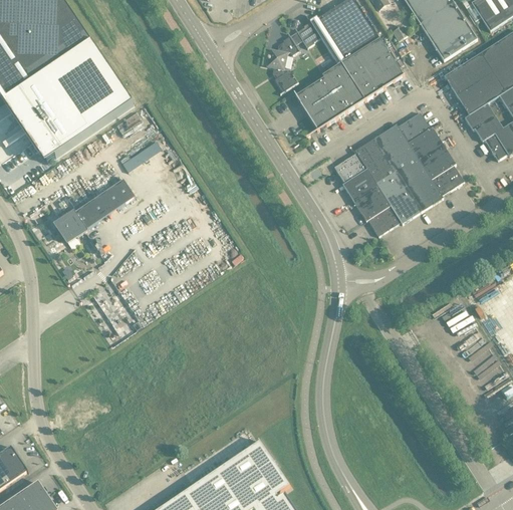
[(0,88),(7,98),(91,41),(63,0),(0,0),(0,88)]
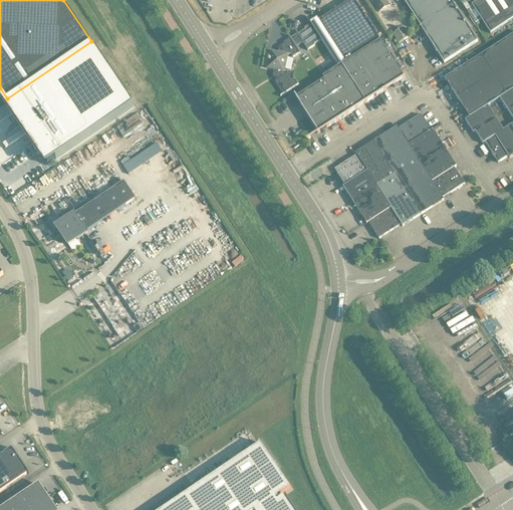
[(340,61),(378,36),(355,0),(342,0),(317,16),(315,15),(309,19),(311,23),(304,27),(303,25),(296,30),(306,45),(313,41),(312,40),(319,35),(320,37),(306,47),(305,44),(304,45),(303,44),(299,46),(300,47),(299,48),(301,50),(299,51),(302,56),(323,42),(336,63),(340,61)]
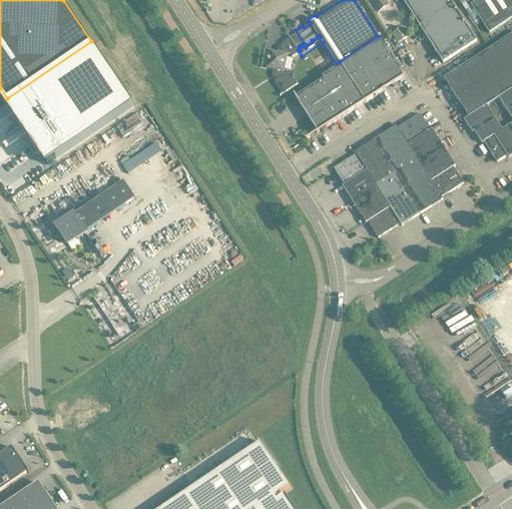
[(373,0),(377,8),(387,1),(386,0),(373,0)]
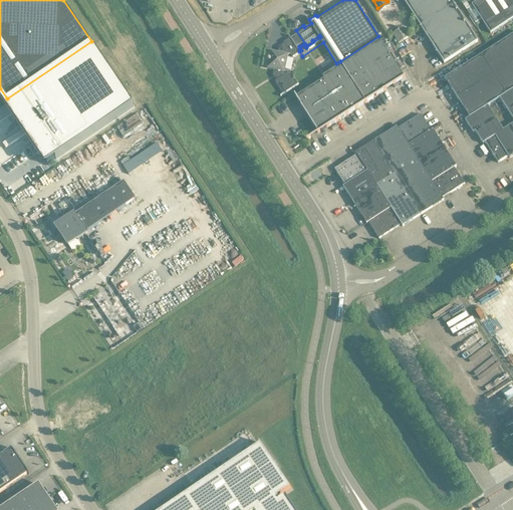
[(405,0),(419,22),(443,58),(477,37),(453,1),(452,0),(405,0)]
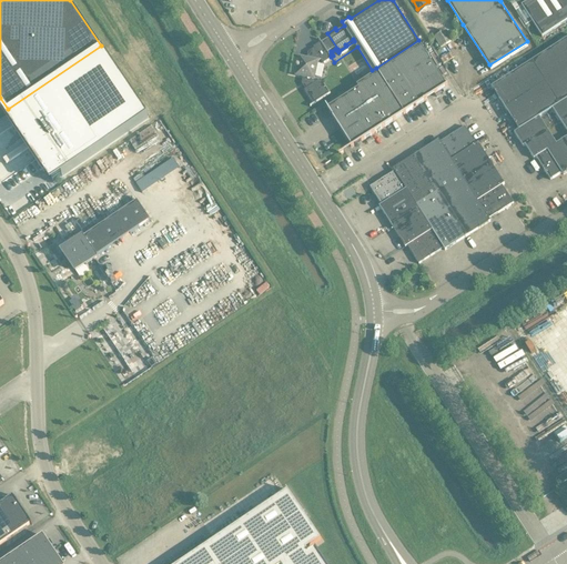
[(522,0),(520,1),(540,32),(566,14),(566,0),(522,0)]
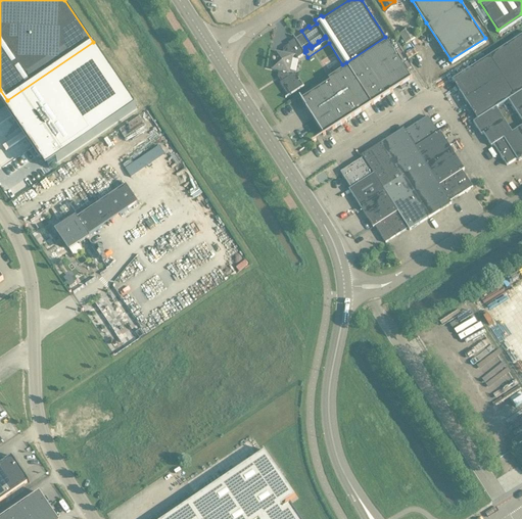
[(410,22),(397,30),(404,40),(415,33),(410,22)]
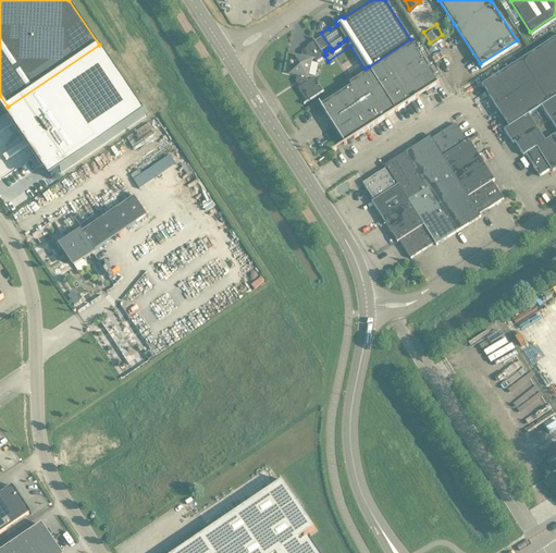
[(555,91),(555,32),(480,81),(507,123),(528,110),(541,102),(540,101),(555,91)]
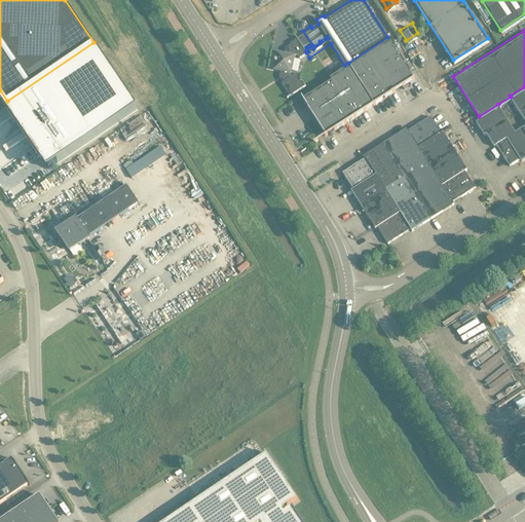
[(273,58),(272,66),(280,67),(279,72),(279,74),(283,77),(280,79),(289,92),(304,82),(295,69),(292,72),(290,69),(293,52),(296,50),(298,54),(305,49),(296,35),(289,39),(291,41),(287,44),(286,45),(284,49),(275,48),(274,56),(273,56),(273,58)]
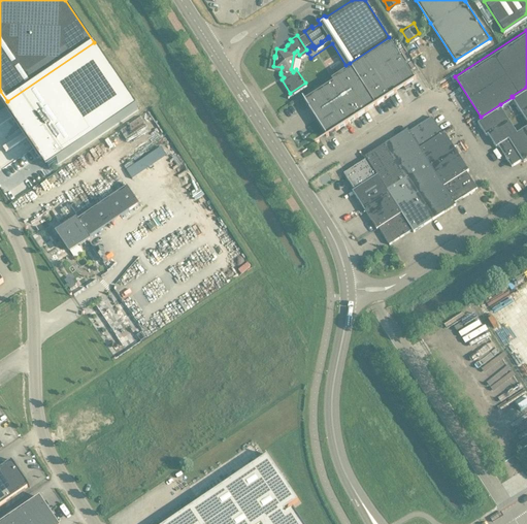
[(389,37),(350,63),(374,101),(415,75),(414,75),(389,37)]
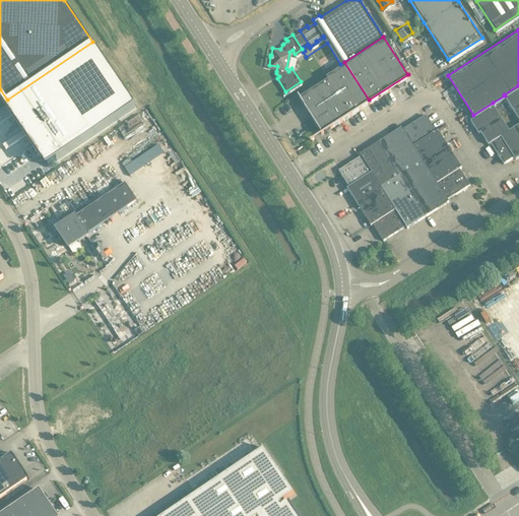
[(92,42),(7,100),(3,102),(28,139),(39,154),(41,153),(47,163),(134,104),(92,42)]
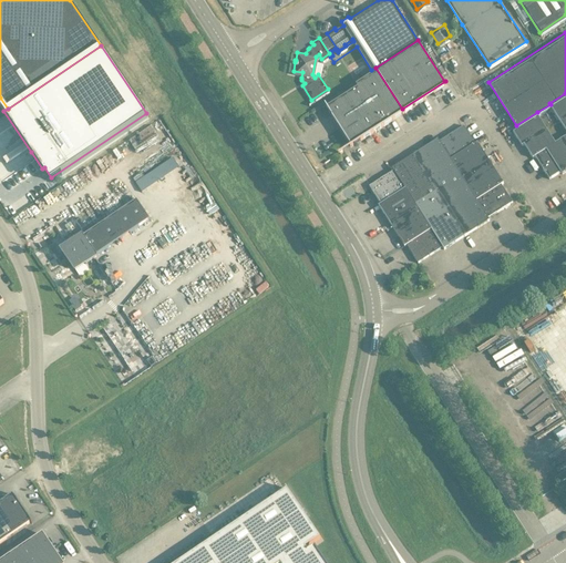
[(441,58),(451,52),(449,48),(439,52),(441,58)]
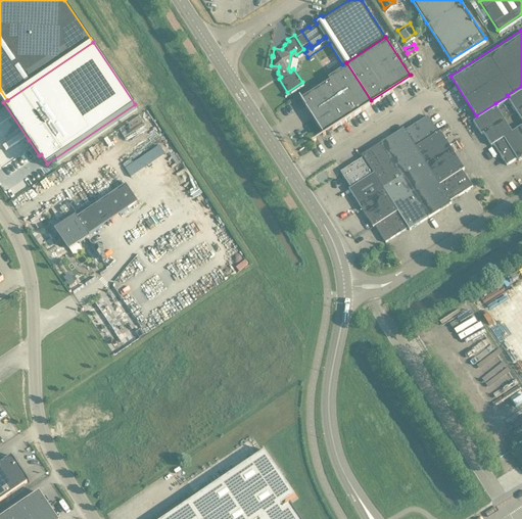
[(342,64),(343,64),(298,93),(304,103),(307,101),(325,130),(327,131),(329,131),(330,130),(331,129),(330,127),(371,100),(346,62),(342,64)]
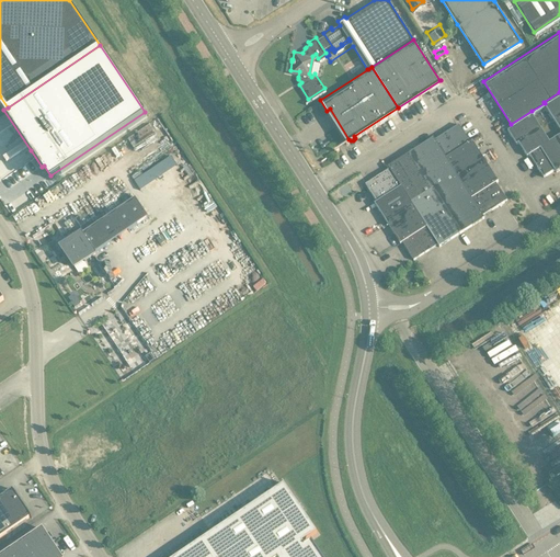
[(482,83),(471,89),(475,94),(486,89),(482,83)]
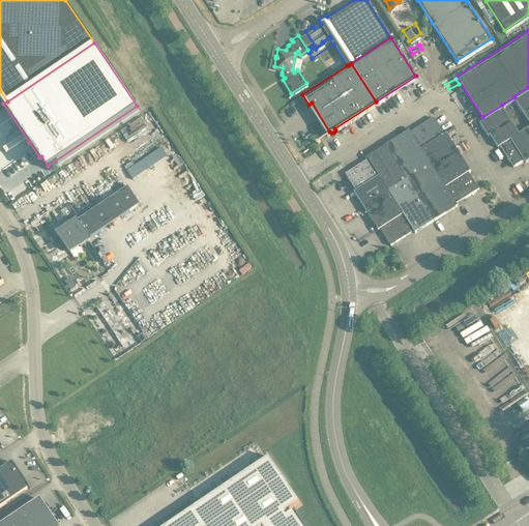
[(528,87),(513,96),(515,97),(522,110),(528,105),(528,87)]
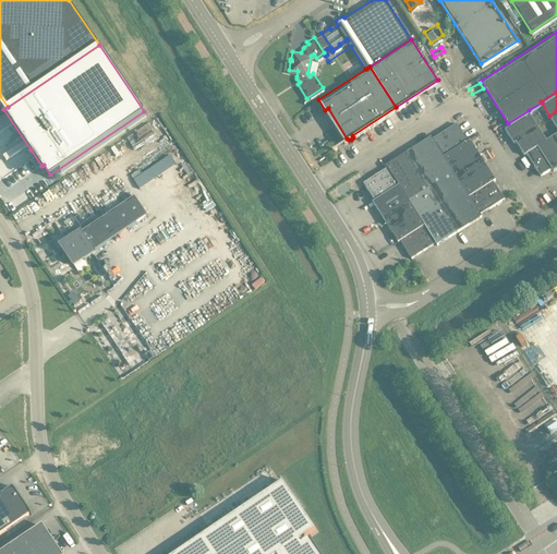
[(542,103),(529,110),(537,123),(545,136),(552,133),(556,129),(556,127),(549,116),(542,103)]
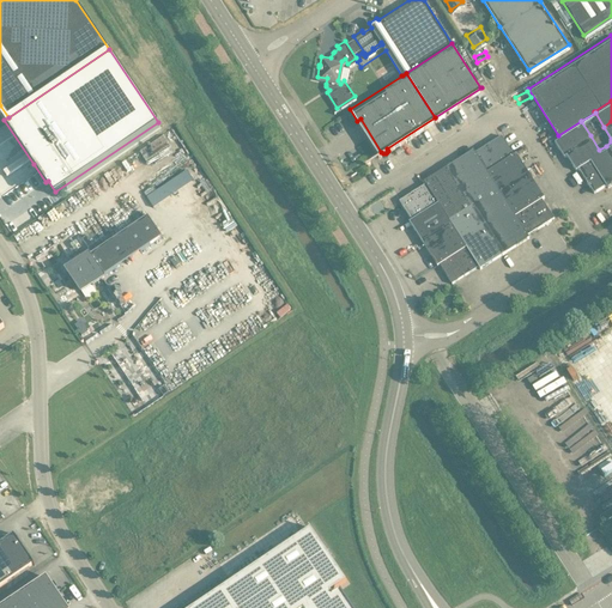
[(558,135),(553,139),(563,153),(565,152),(591,135),(581,121),(558,135)]
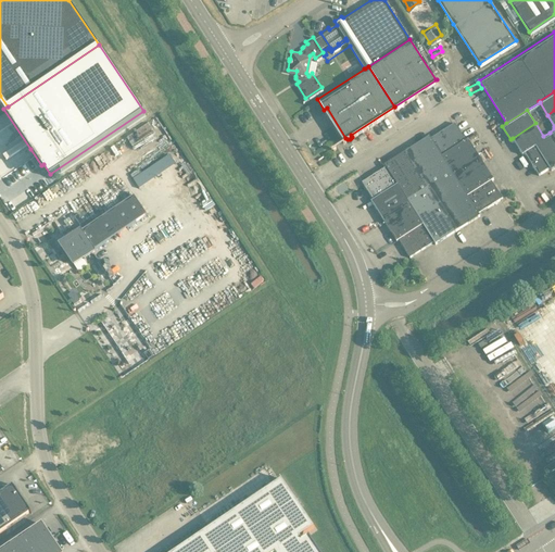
[(465,137),(453,120),(441,127),(452,145),(465,137)]
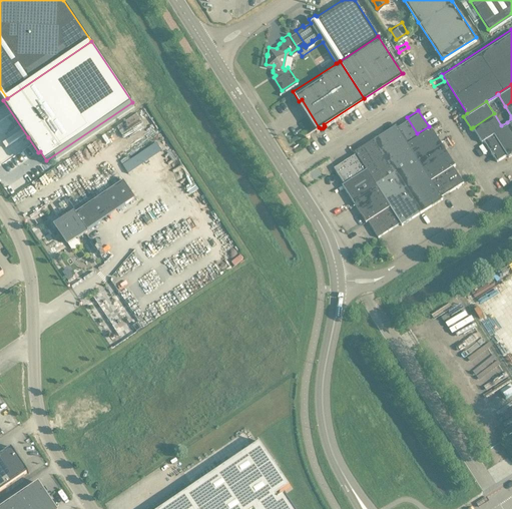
[(501,125),(494,113),(473,127),(481,139),(482,138),(482,137),(493,131),(501,125)]
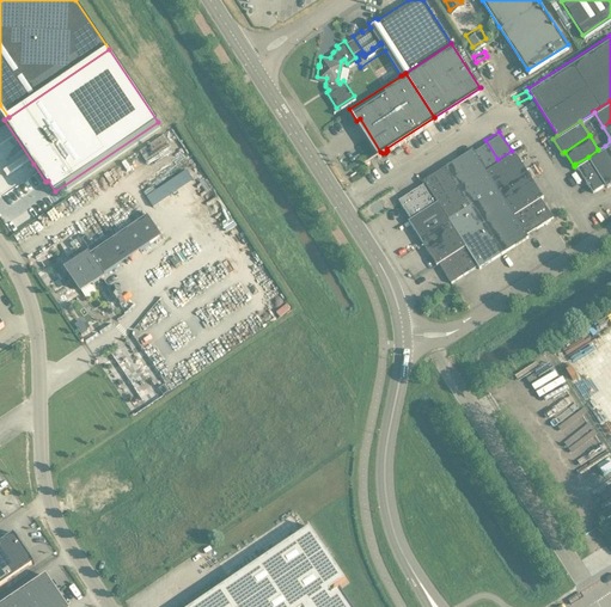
[(486,140),(472,148),(484,167),(498,159),(486,140)]
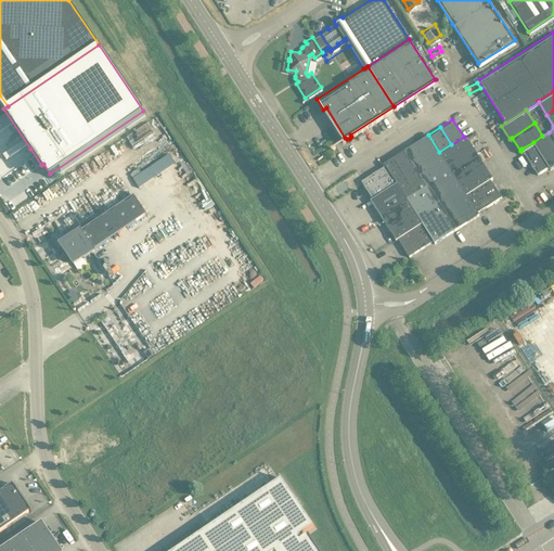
[(427,132),(404,146),(427,181),(449,167),(439,152),(428,135),(427,132)]
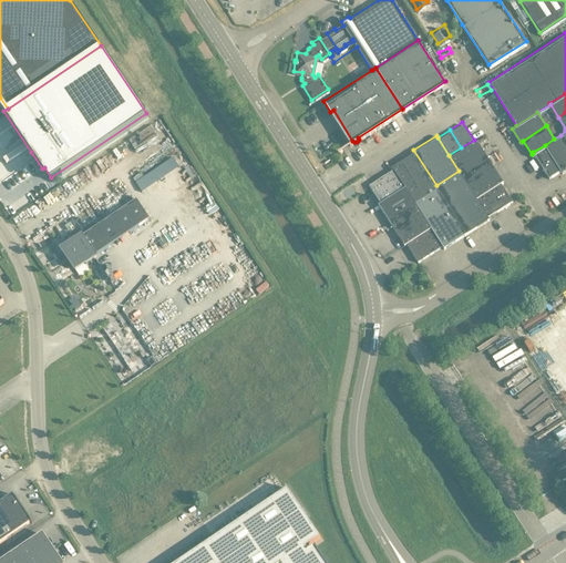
[(565,143),(561,135),(554,139),(545,145),(559,167),(561,170),(565,165),(565,143)]
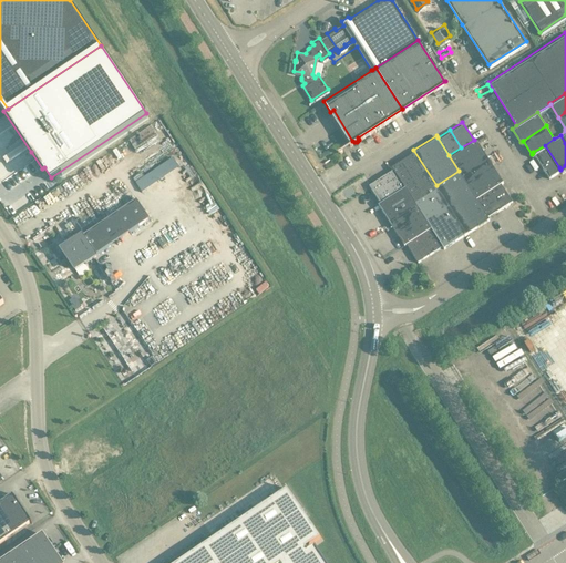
[(461,147),(449,155),(459,171),(462,176),(489,159),(476,139),(474,140),(461,147)]
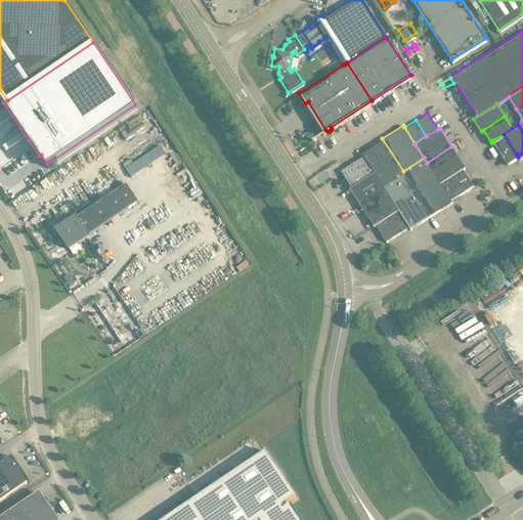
[(517,155),(504,134),(492,140),(492,141),(507,162),(517,155)]
